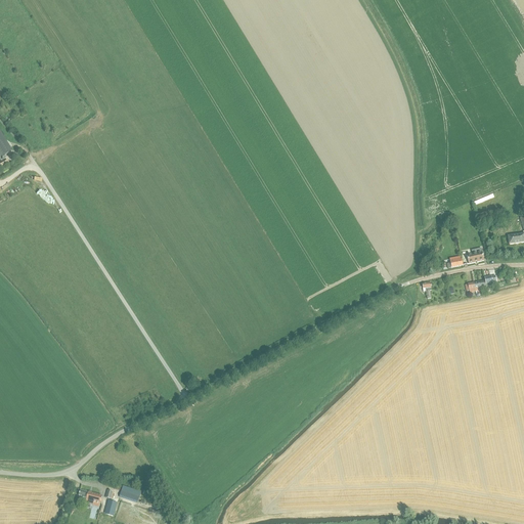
[(509,246),(523,243),(523,235),(523,234),(508,237),(509,246)]
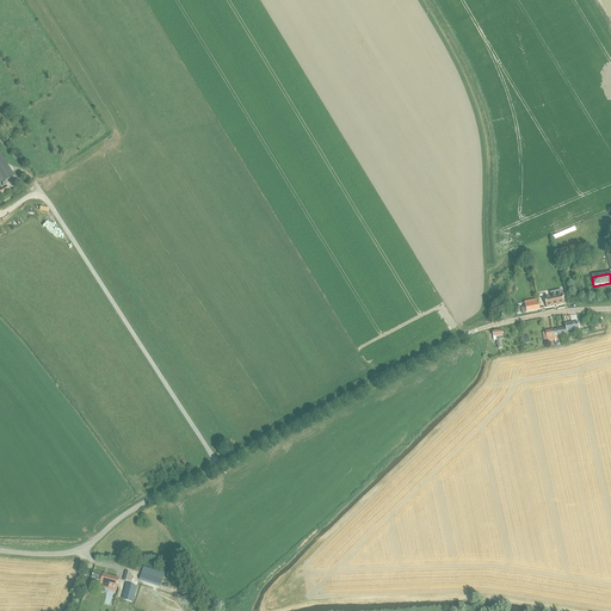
[(544,298),(547,309),(565,306),(561,291),(557,291),(559,296),(544,298)]
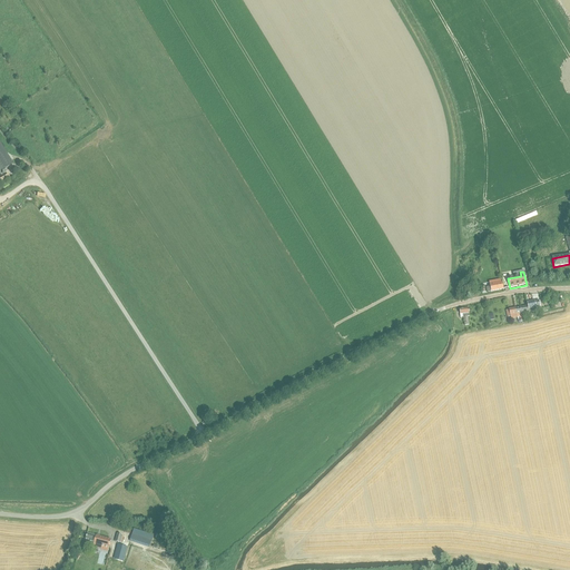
[(487,292),(503,290),(502,284),(501,284),(500,279),(492,282),(492,284),(490,285),(490,287),(487,287),(487,292)]
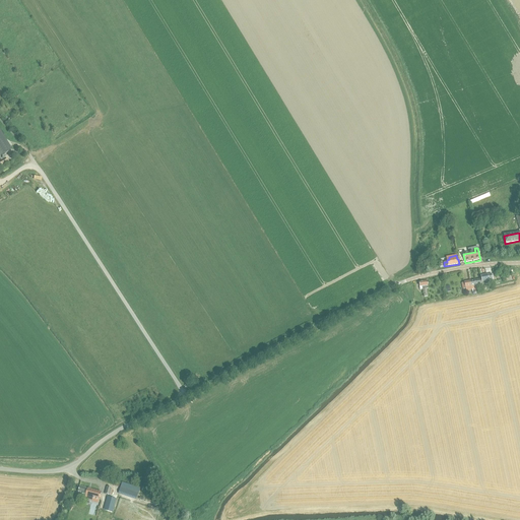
[(464,283),(461,283),(462,289),(465,288),(466,290),(471,289),(470,281),(464,283)]
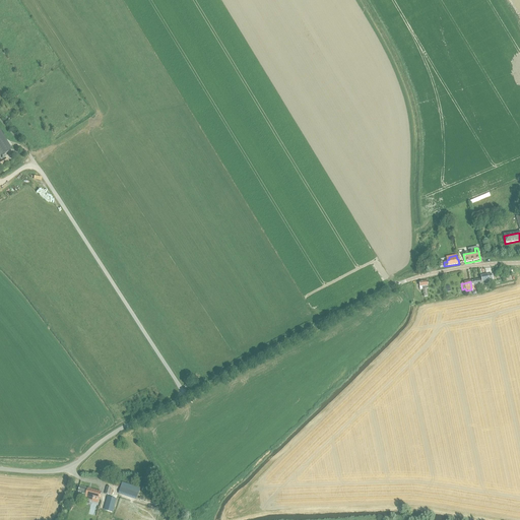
[(427,288),(428,288),(428,282),(419,282),(419,289),(423,289),(424,298),(428,297),(427,288)]
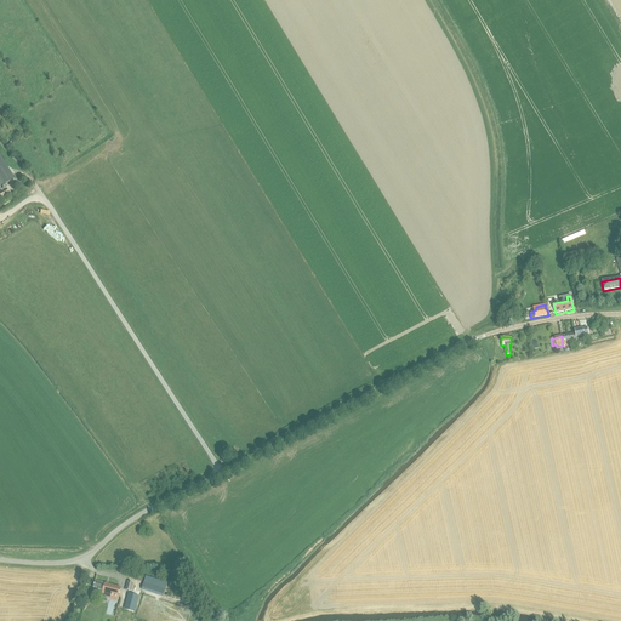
[(120,588),(95,582),(93,588),(97,590),(97,592),(102,594),(102,597),(110,599),(110,596),(118,598),(120,588)]
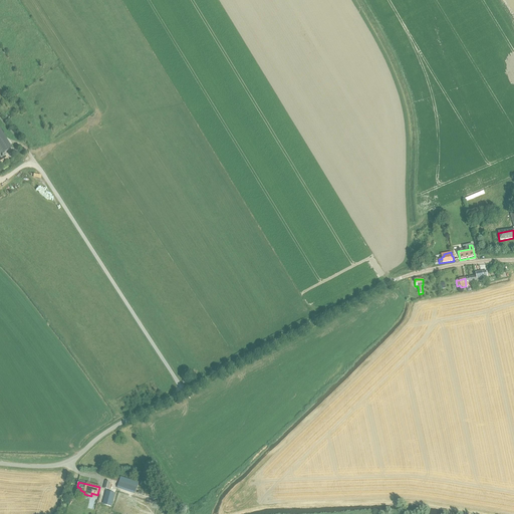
[(113,484),(105,482),(103,489),(105,490),(103,499),(105,500),(103,505),(110,507),(114,492),(111,491),(113,484)]
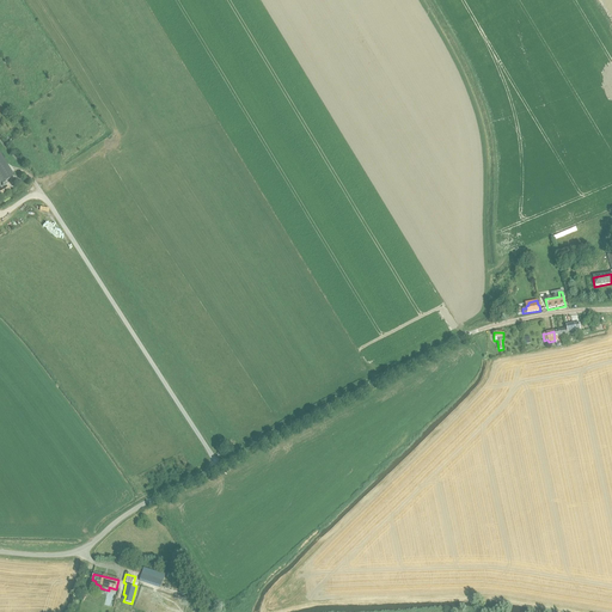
[(163,582),(141,575),(139,582),(160,588),(163,582)]
